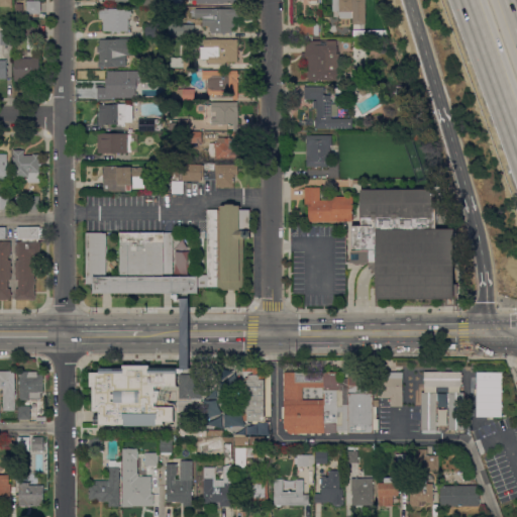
[(40,0),(40,13),(27,13),(27,0),(40,0)]
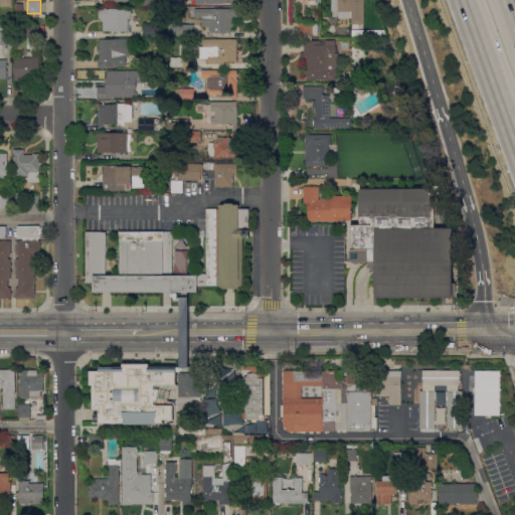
[(351,0),(351,18),(338,18),(338,11),(331,11),(331,0),(351,0)]
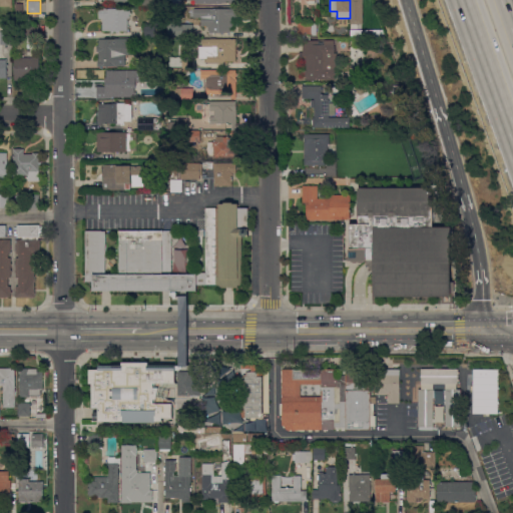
[(368,0),(368,8),(363,8),(363,12),(368,12),(368,20),(363,20),(363,23),(350,23),(350,18),(350,0),(368,0)]
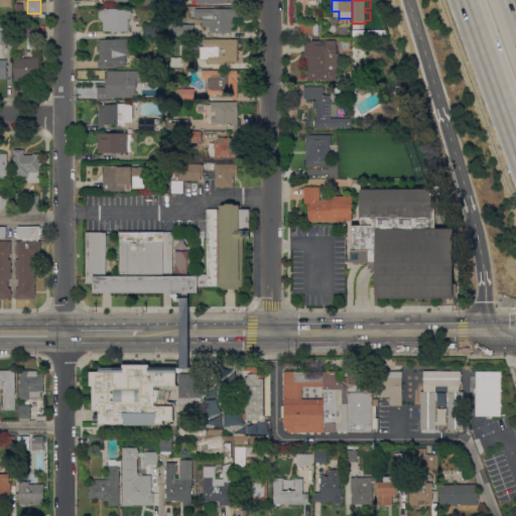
[(131,18),(128,18),(128,30),(120,30),(120,32),(112,32),(112,31),(103,31),(103,18),(99,19),(99,9),(131,8),(131,18)]
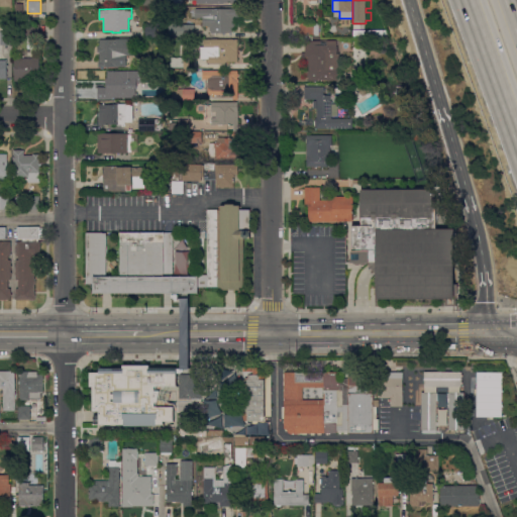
[(239,8),(239,18),(235,18),(235,27),(232,27),(232,32),(211,32),(211,30),(210,30),(210,25),(204,25),(204,17),(199,17),(199,8),(239,8)]
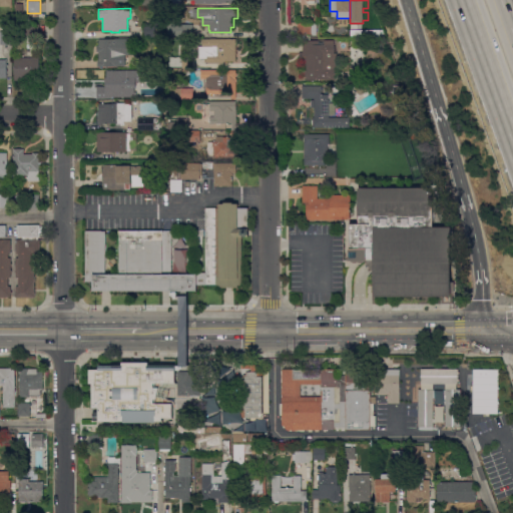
[(192,36),(168,35),(168,20),(180,20),(180,24),(193,24),(192,36)]
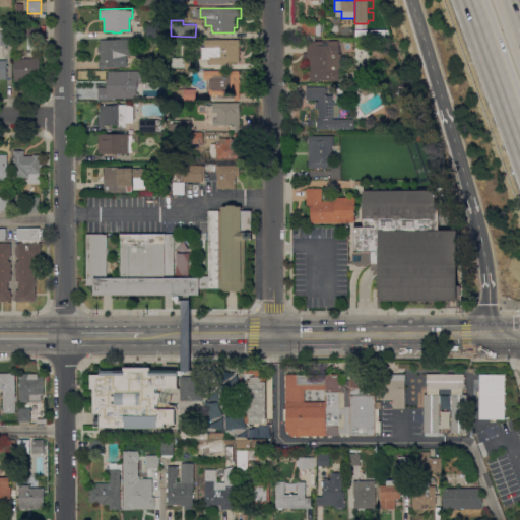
[(0,33),(1,33),(1,27),(0,27),(0,22),(7,22),(7,33),(12,33),(12,45),(0,45),(0,33)]
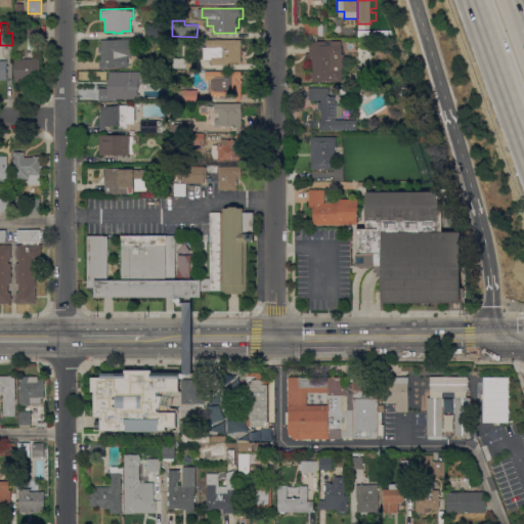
[(304,36),(304,23),(323,23),(323,36),(304,36)]
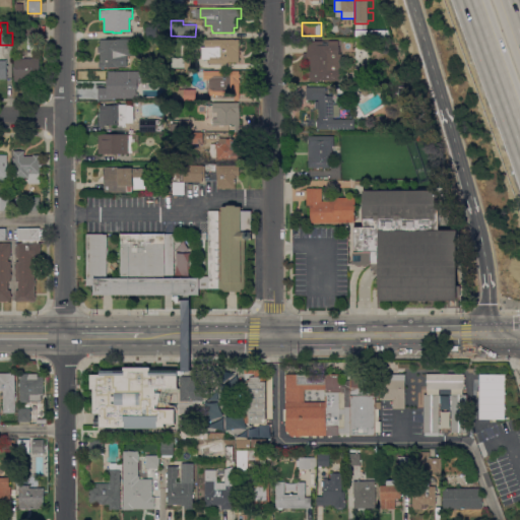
[(157,23),(157,37),(145,37),(146,23),(157,23)]
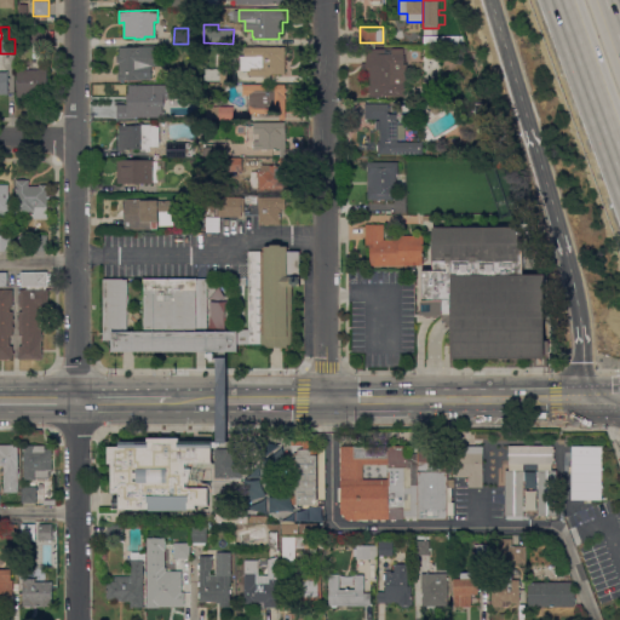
[(423,34),(423,45),(407,45),(407,34),(423,34)]
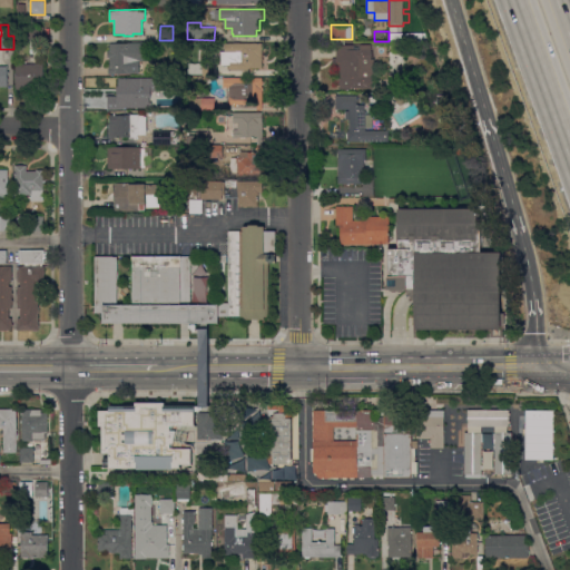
[(128,43),(128,42),(146,42),(146,60),(139,60),(139,72),(129,72),(129,74),(109,74),(109,67),(110,67),(110,57),(108,57),(108,50),(110,50),(110,43),(128,43)]
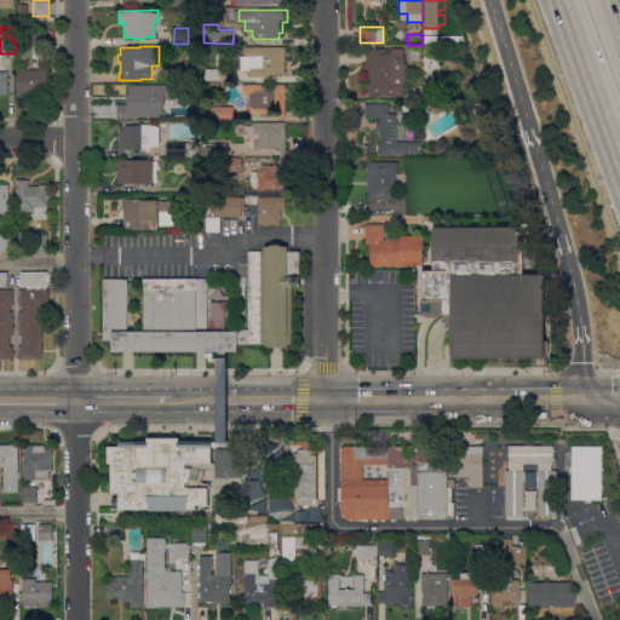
[(286,46),(286,73),(270,74),(270,75),(251,76),(251,70),(240,70),(240,56),(245,56),(245,47),(286,46)]
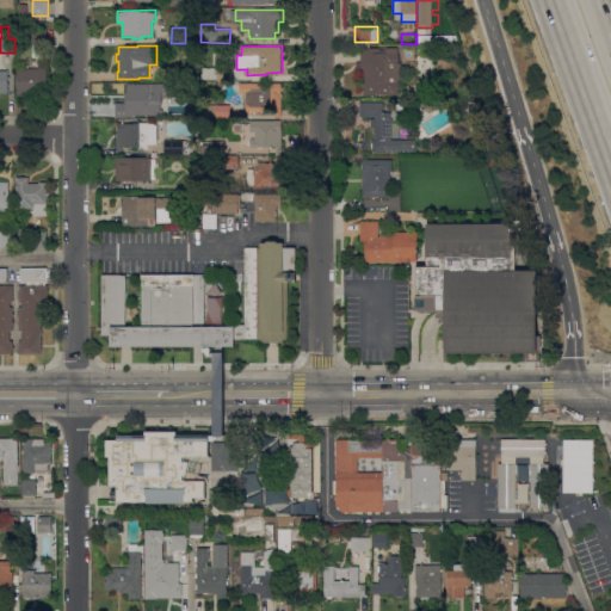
[(360,48),(397,48),(397,55),(400,55),(400,62),(401,62),(401,82),(400,82),(400,96),(387,96),(387,94),(376,94),(376,96),(364,96),(364,91),(358,91),(358,67),(357,67),(357,62),(360,62),(360,48)]
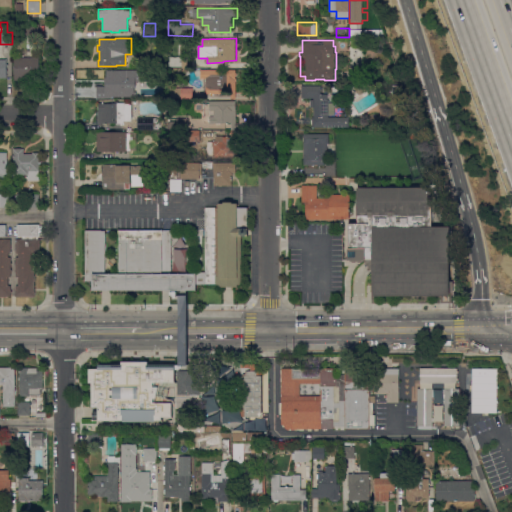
[(39,57),(39,77),(29,77),(29,81),(15,81),(14,57),(39,57)]
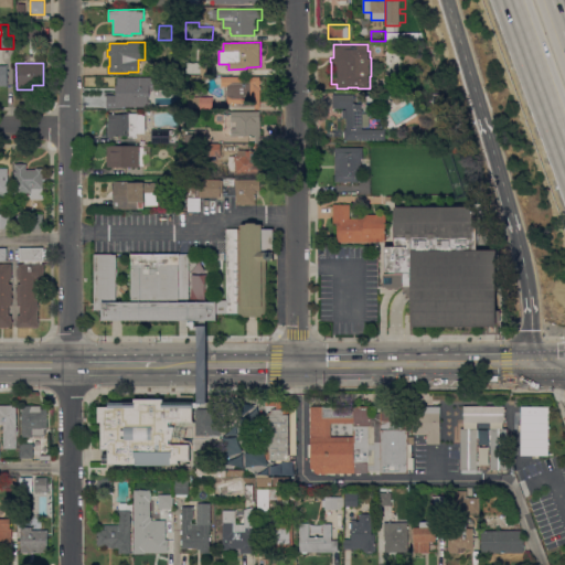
[(214,63),(213,73),(185,73),(185,63),(214,63)]
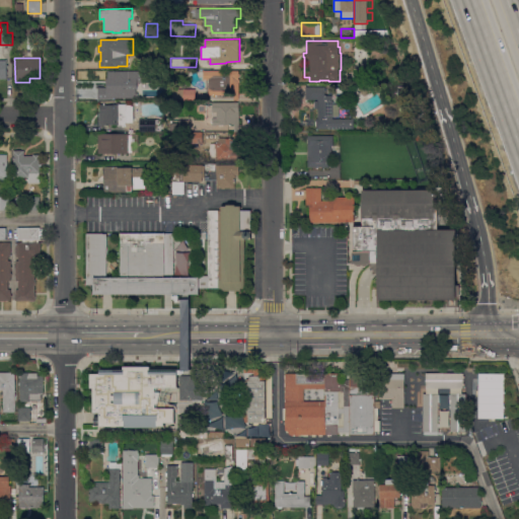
[(209,87),(207,87),(207,78),(218,77),(218,71),(238,70),(239,99),(234,99),(234,94),(210,95),(209,87)]
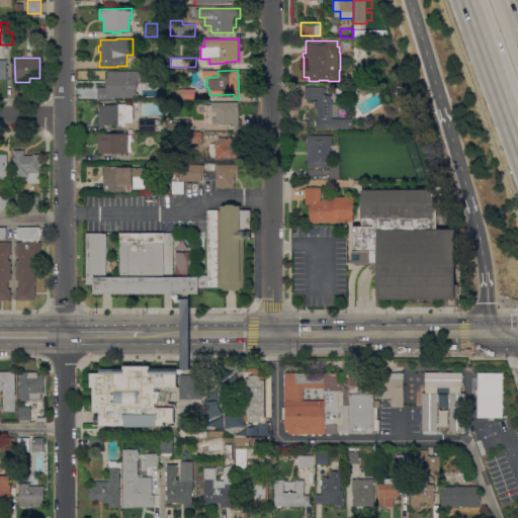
[(135,71),(135,88),(123,88),(123,94),(117,94),(117,88),(116,88),(116,95),(111,95),(111,98),(98,98),(98,88),(105,88),(105,79),(108,79),(108,71),(135,71)]
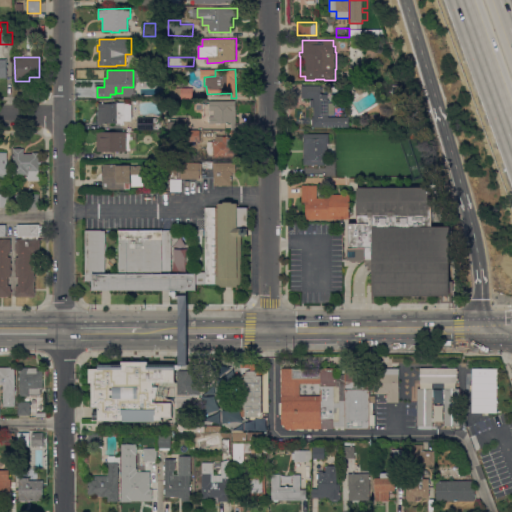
[(349,117),(349,127),(312,127),(312,117),(314,117),(314,98),(301,98),(302,85),(321,85),(321,94),(327,94),(327,99),(329,99),(329,102),(335,102),(335,115),(329,115),(329,117),(349,117)]
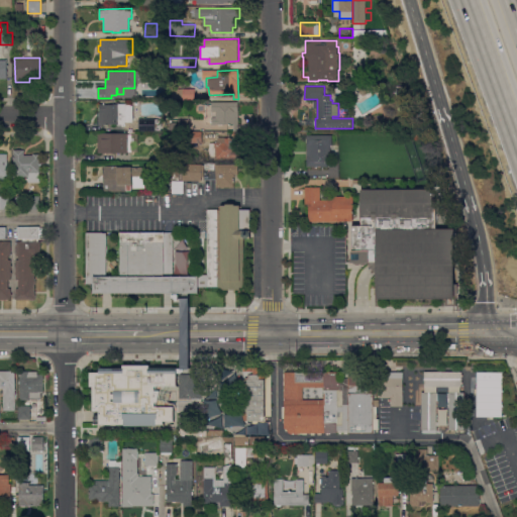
[(195,99),(184,100),(184,98),(173,98),(173,89),(195,89),(195,99)]
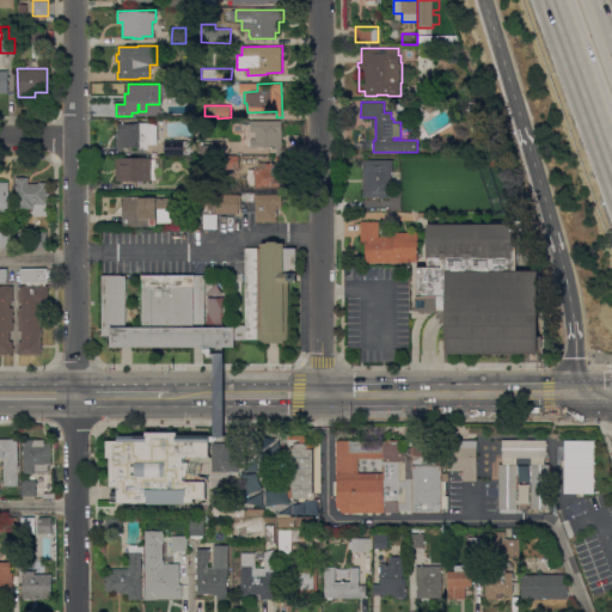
[(251,123),(251,121),(282,121),(282,154),(277,154),(277,147),(251,147),(251,139),(255,139),(255,132),(250,132),(250,123),(251,123)]
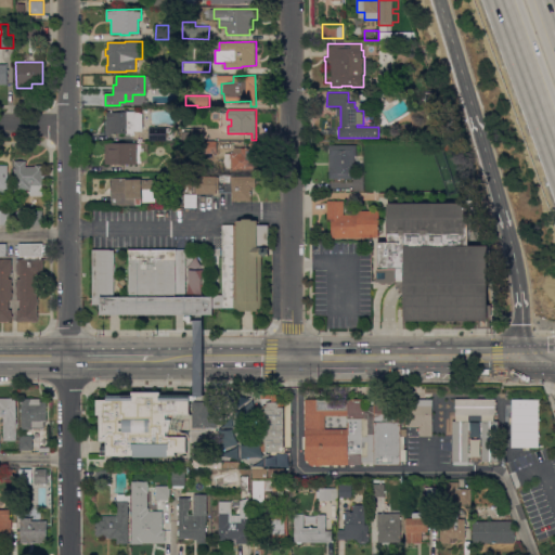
[(107,120),(107,113),(117,113),(117,112),(142,112),(142,131),(134,131),(134,133),(131,133),(131,134),(126,134),(126,133),(105,133),(105,120),(107,120)]
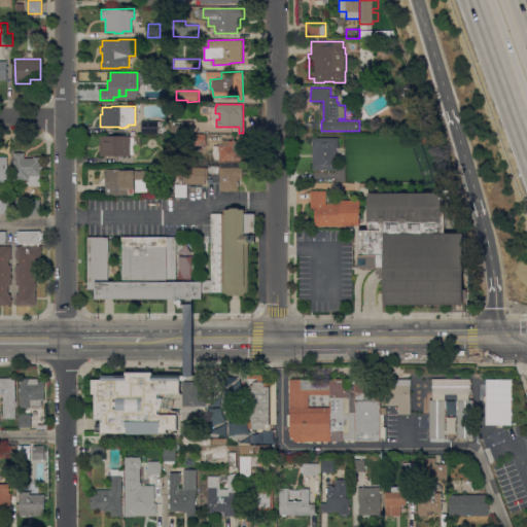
[(164,120),(164,133),(141,133),(141,120),(164,120)]
